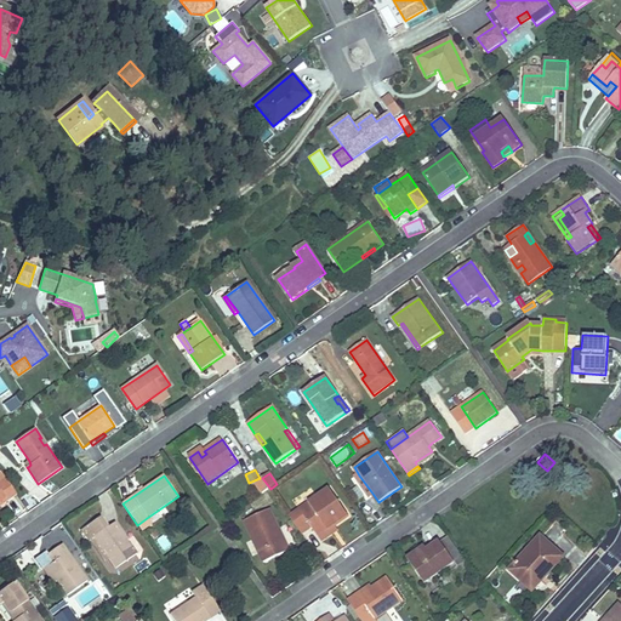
[(370,497),(374,495),(359,476),(355,477),(370,497)]
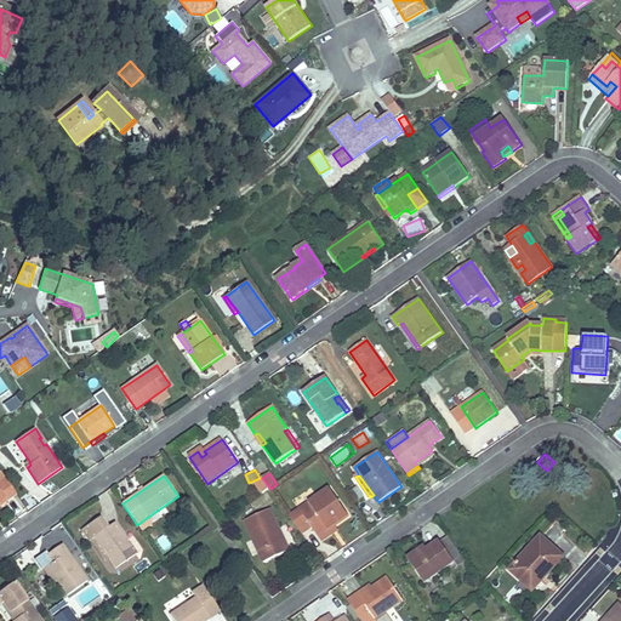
[(271,489),(262,478),(255,483),(263,494),(271,489)]
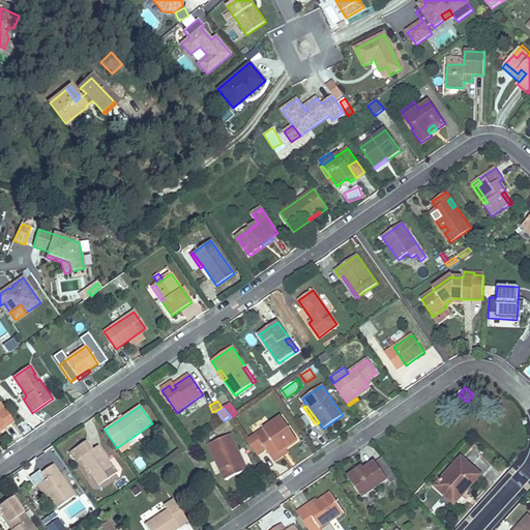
[(0,429),(4,427),(5,429),(15,422),(5,409),(2,410),(0,412),(0,429)]
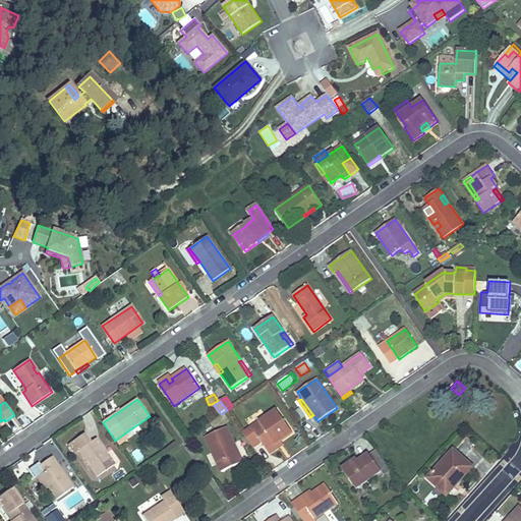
[(267,451),(281,441),(292,432),(277,410),(267,417),(251,427),(243,433),(253,449),(262,443),(267,451)]
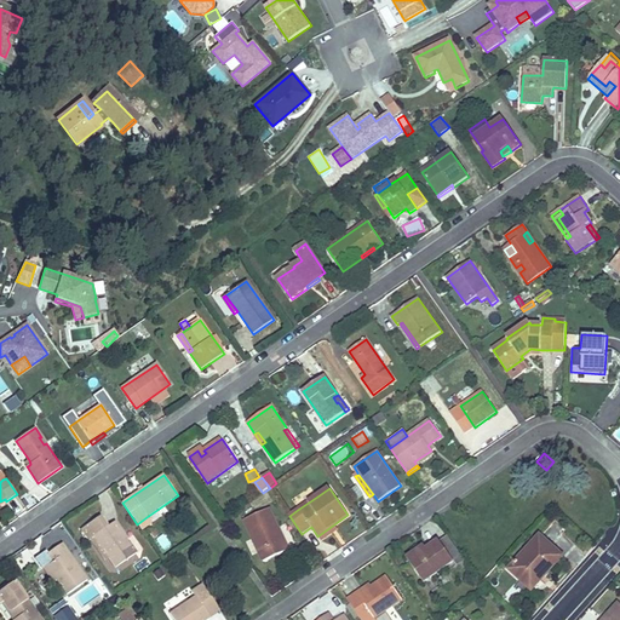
[(275,528),(279,527),(270,509),(245,520),(264,562),(290,550),(285,541),(282,543),(275,528)]
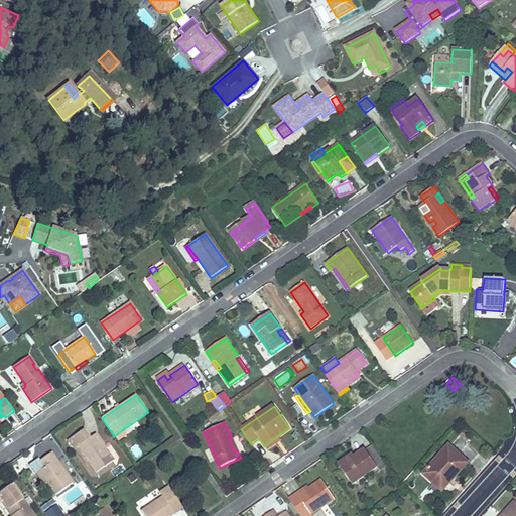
[(79,446),(92,465),(97,473),(114,461),(106,449),(96,434),(90,438),(84,430),(69,440),(75,449),(76,448),(79,446)]
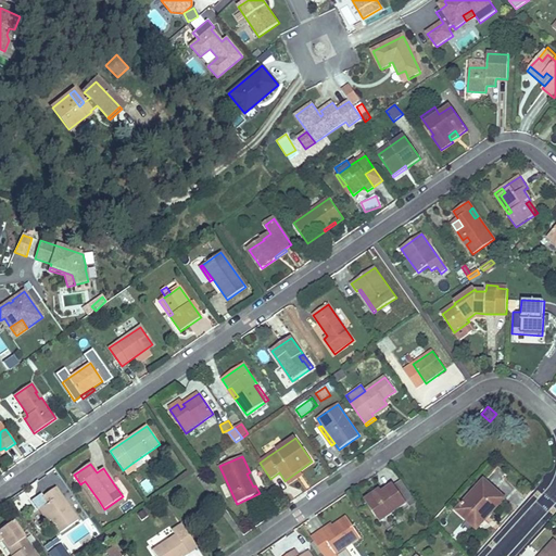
[(136,470),(131,464),(123,470),(127,476),(136,470)]
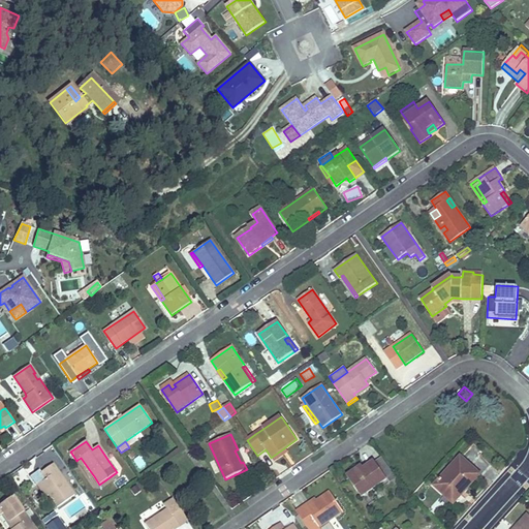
[(288,452),(285,447),(271,458),(274,462),(288,452)]
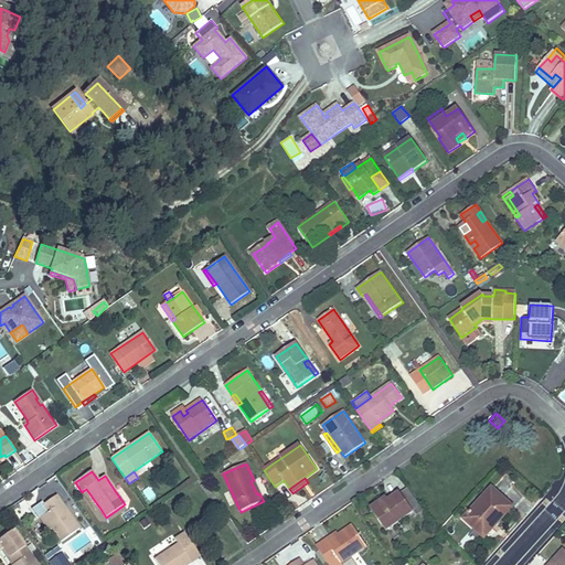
[(140,494),(150,501),(156,494),(146,487),(140,494)]
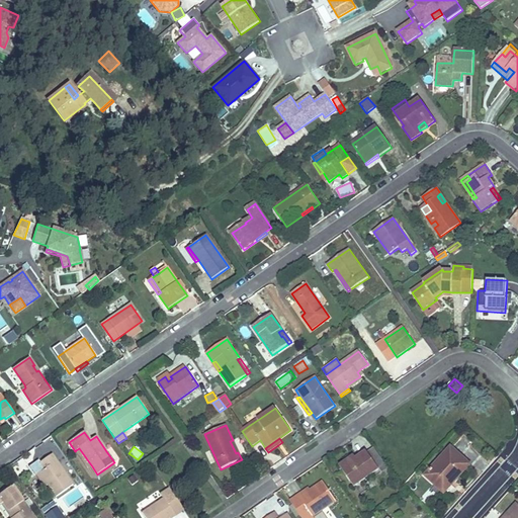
[(111,447),(106,451),(114,462),(119,458),(111,447)]
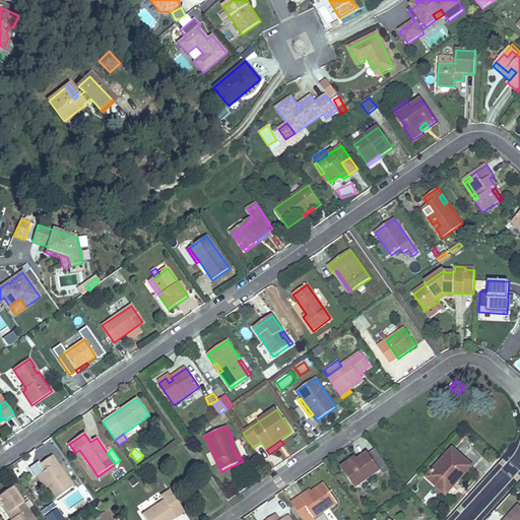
[(89,470),(92,468),(79,450),(76,452),(89,470)]
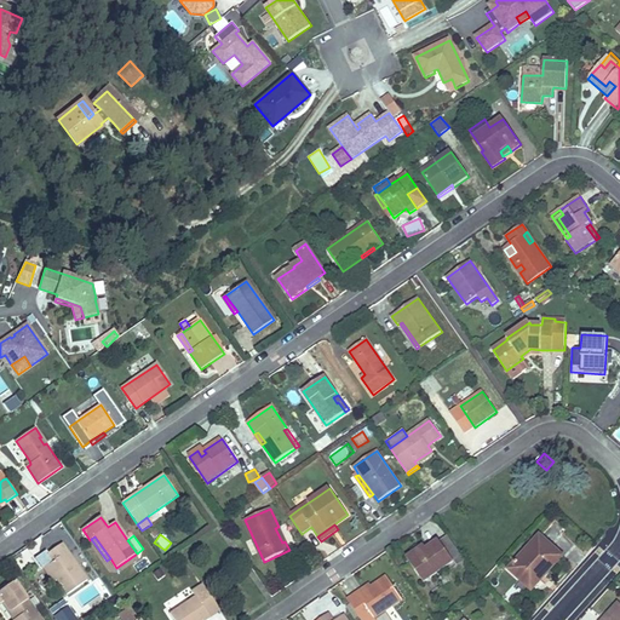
[(447,537),(440,541),(451,556),(458,551),(447,537)]
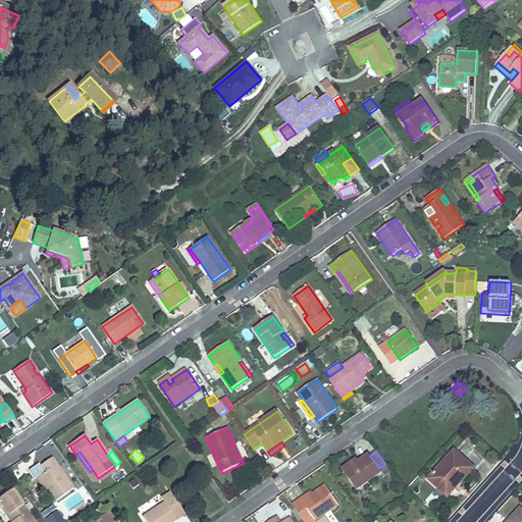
[(448,498),(474,469),(455,452),(428,480),(448,498)]
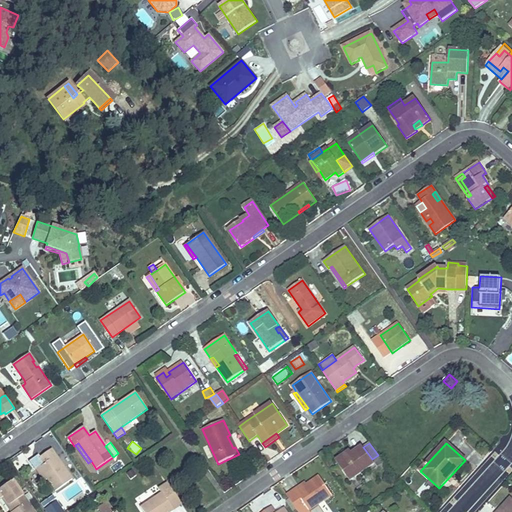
[(372,459),(363,447),(363,446),(353,453),(338,464),(350,481),(375,463),(377,467),(384,463),(378,455),(372,459)]
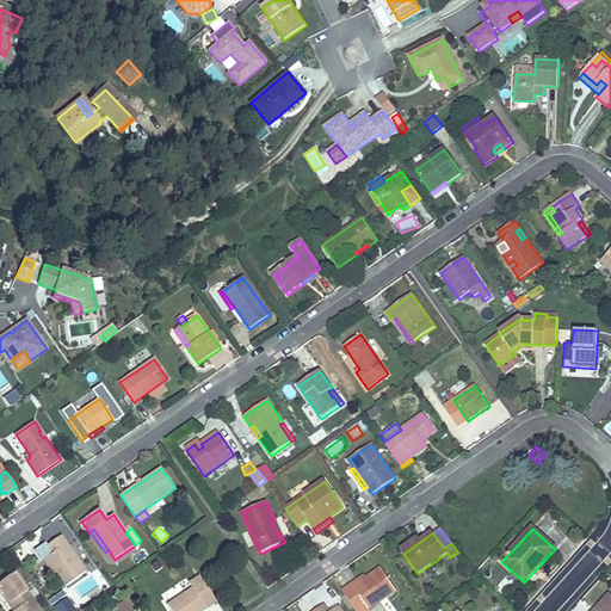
[(47,557),(56,572),(66,586),(86,572),(80,562),(71,549),(61,535),(47,545),(53,553),(47,557)]
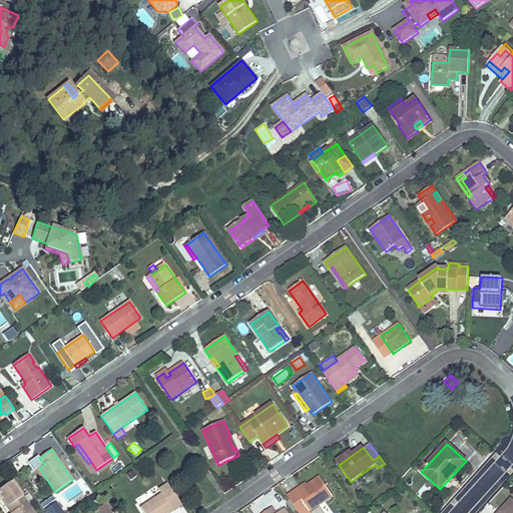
[(337,462),(339,465),(354,454),(352,452),(337,462)]
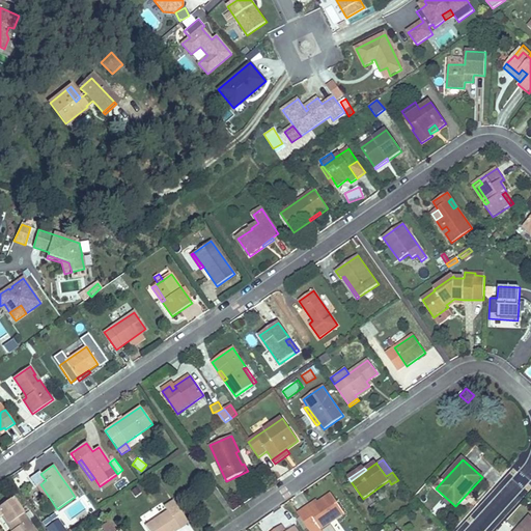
[(46,499),(49,497),(40,484),(37,486),(46,499)]
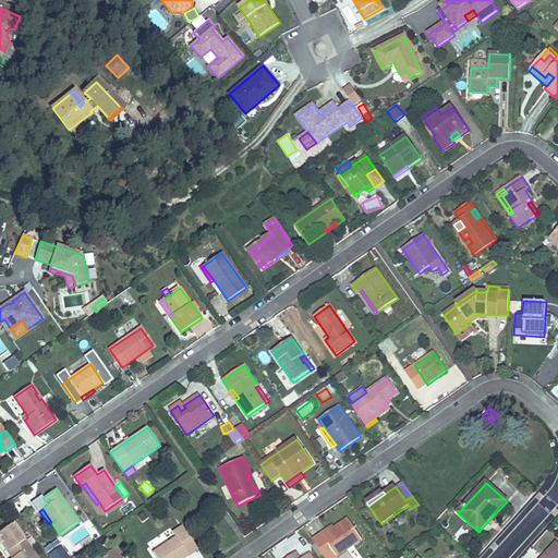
[(316,545),(323,555),(325,557),(338,557),(354,545),(362,540),(348,519),(335,529),(324,536),(323,533),(313,541),(316,545)]
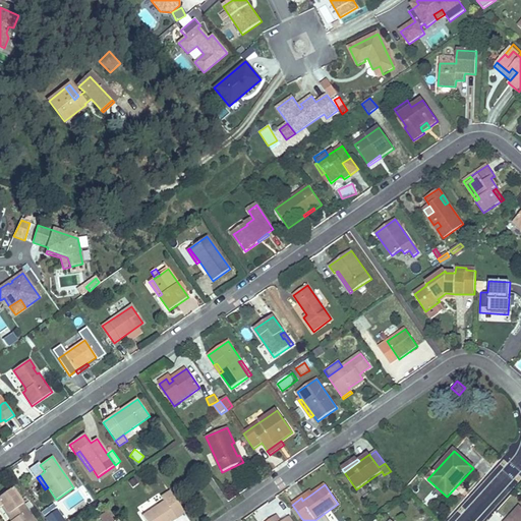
[(14,519),(11,520),(35,520),(12,488),(0,497),(0,507),(1,507),(4,505),(14,519)]
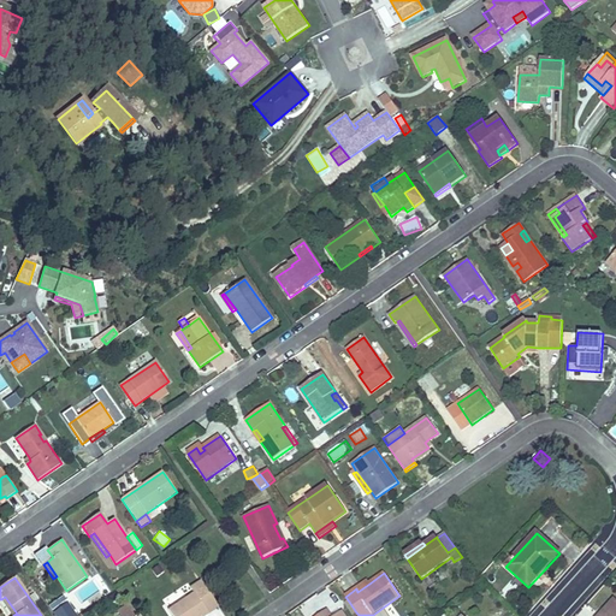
[(173,615),(205,615),(219,606),(202,580),(191,587),(195,592),(169,610),(173,615)]
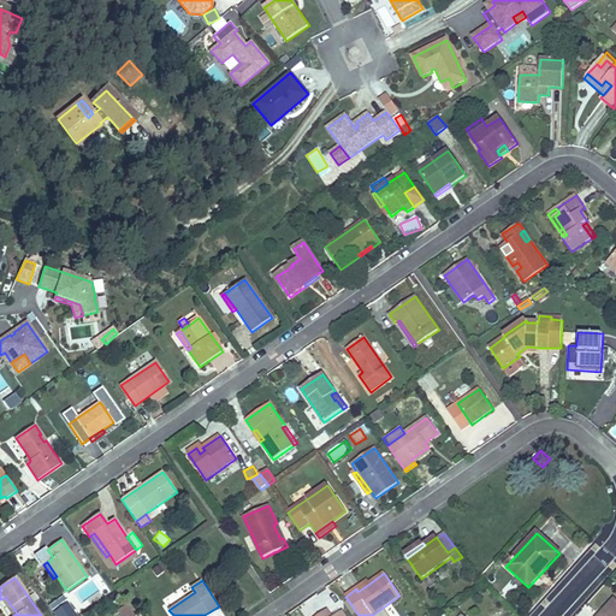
[(368,581),(356,588),(357,592),(369,584),(368,581)]
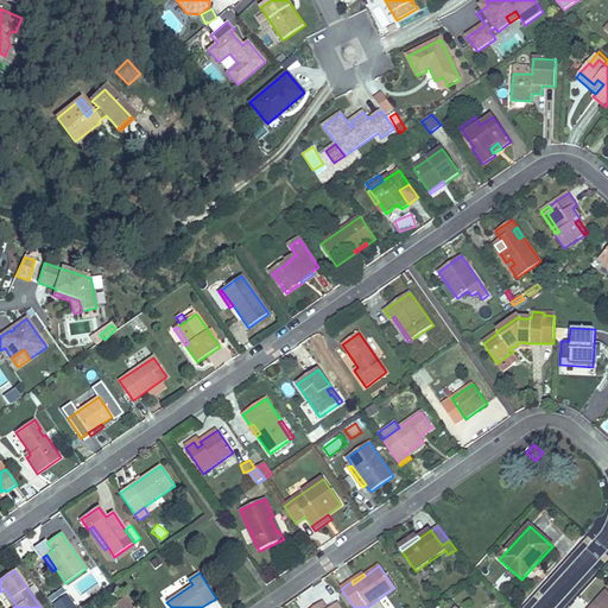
[(1,591),(13,607),(17,606),(5,589),(1,591)]
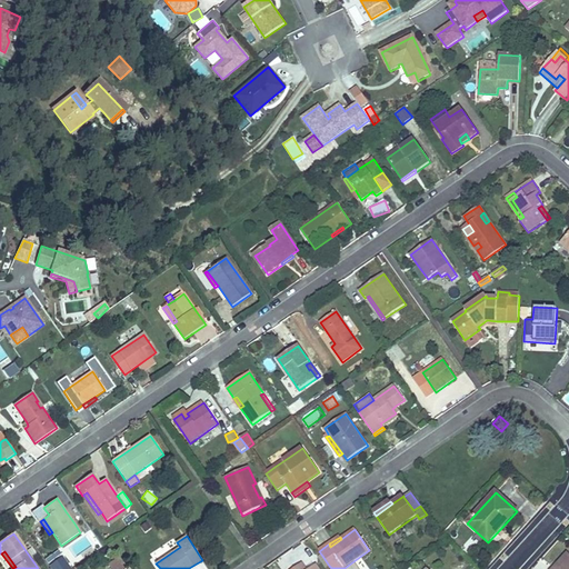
[(568,553),(568,552),(559,563),(561,567),(568,558),(568,553)]
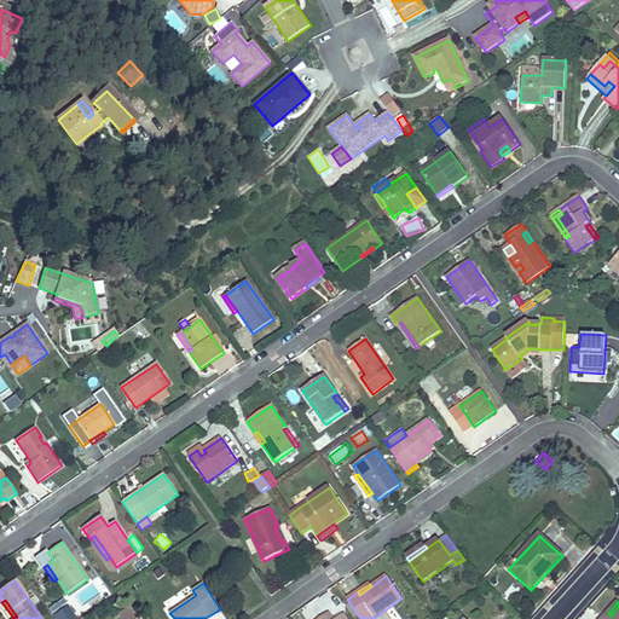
[(354,618),(358,615),(351,605),(347,607),(354,618)]
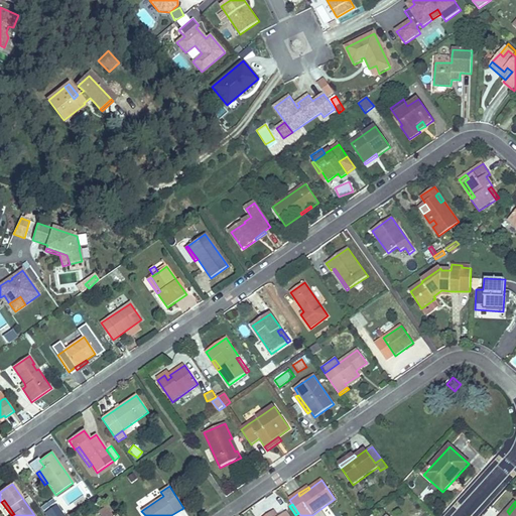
[(99,513),(101,515),(116,515),(109,506),(99,513)]
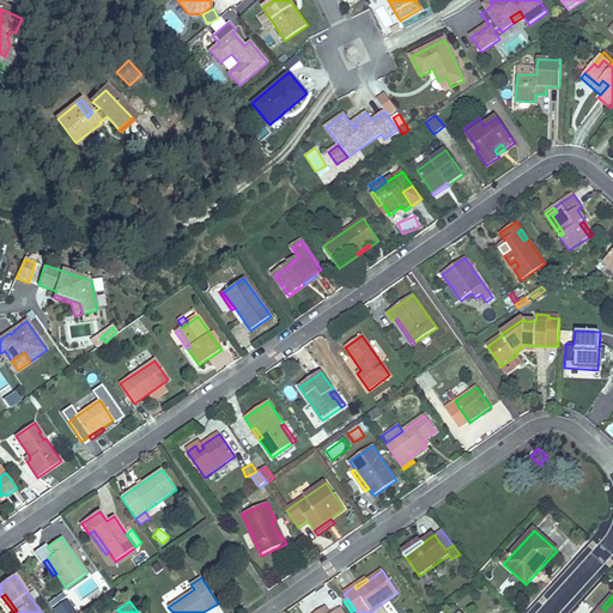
[(612,612),(612,601),(605,611),(602,607),(595,612),(612,612)]
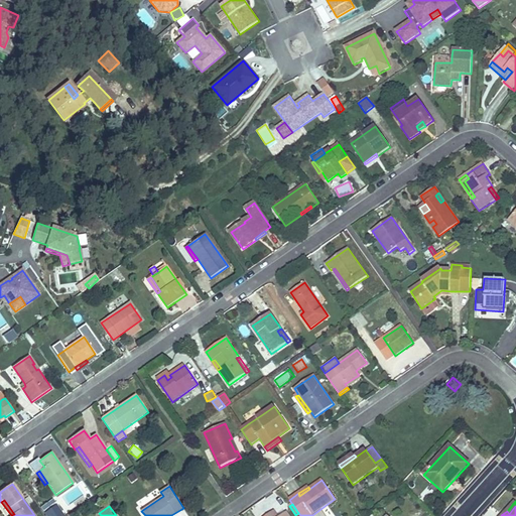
[(48,512),(50,515),(60,515),(54,507),(48,512)]
